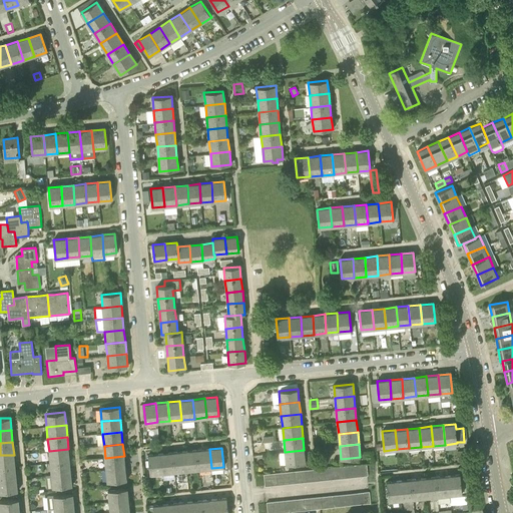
[(50,463),(69,461),(68,449),(49,451),(50,463)]
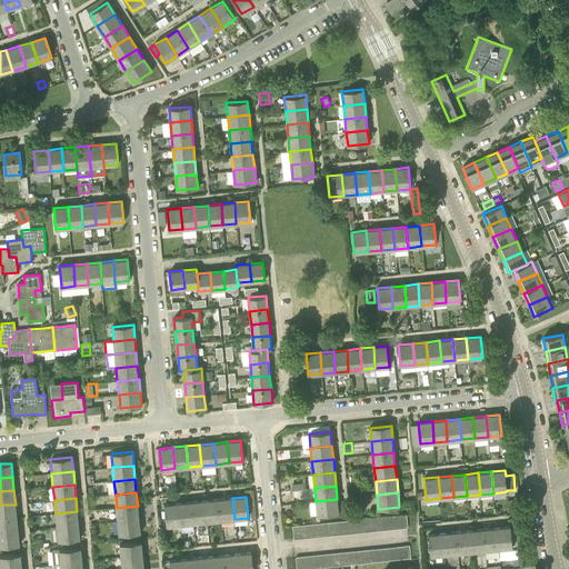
[(219,499),(221,520),(235,519),(232,498),(219,499)]
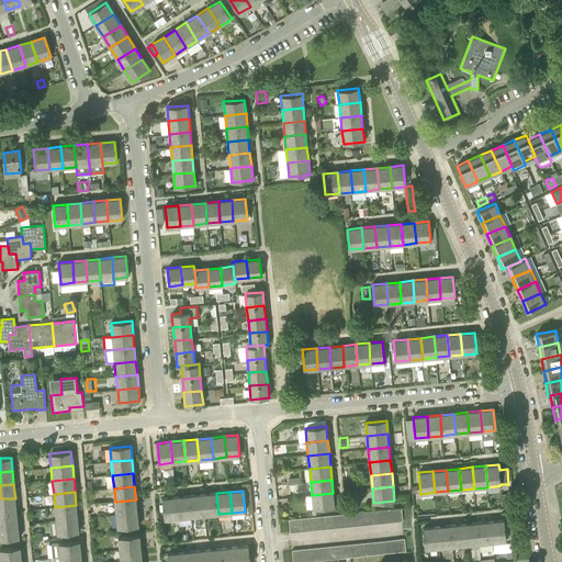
[(203,494),(205,515),(218,514),(216,493),(203,494)]
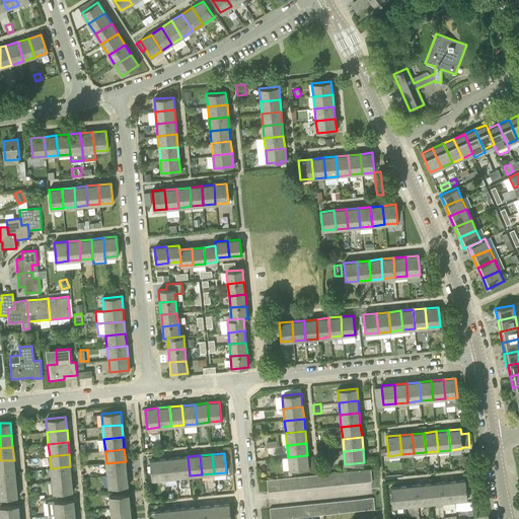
[(307,455),(288,457),(289,469),(301,468),(307,467),(309,467),(307,455)]
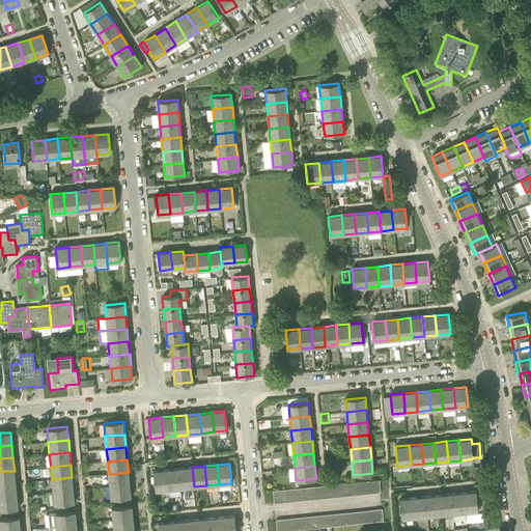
[(179,469),(180,488),(194,486),(192,467),(179,469)]
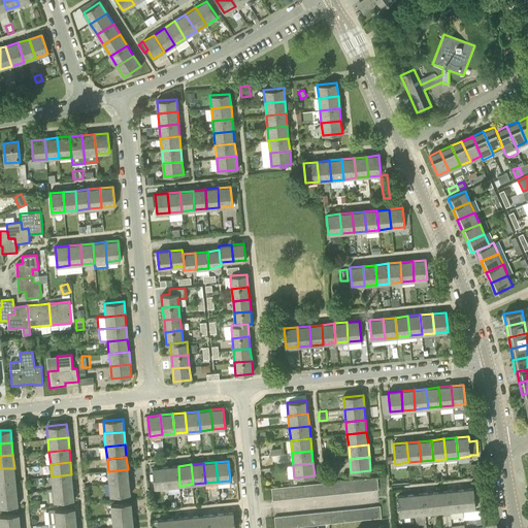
[(165,467),(167,487),(179,486),(178,466),(165,467)]
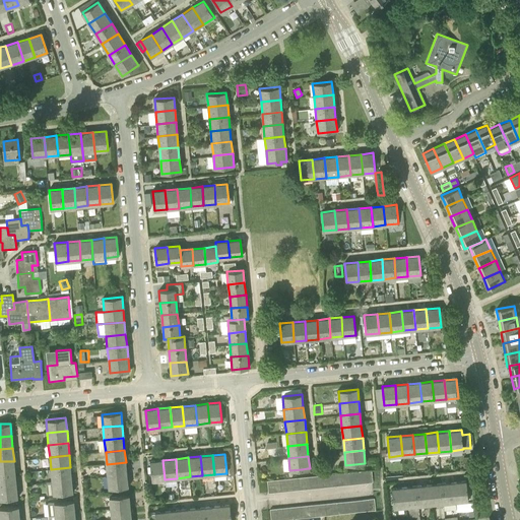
[(165,479),(163,460),(150,461),(150,466),(151,472),(152,480),(165,479)]
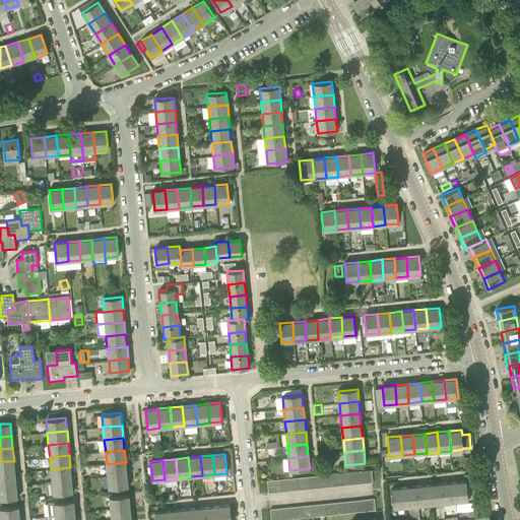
[(14,461),(0,461),(0,474),(15,473),(14,461)]
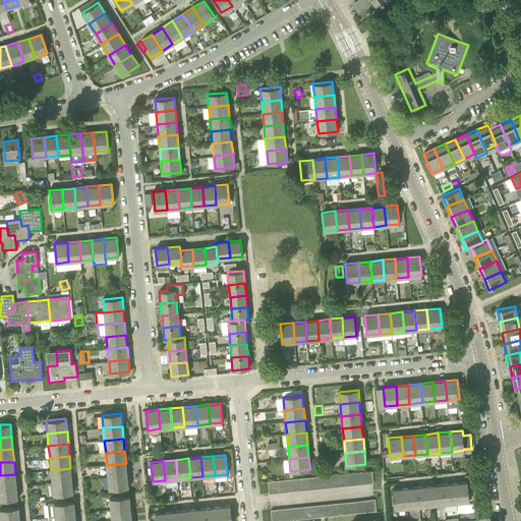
[(108,477),(127,475),(126,463),(107,465),(108,477)]
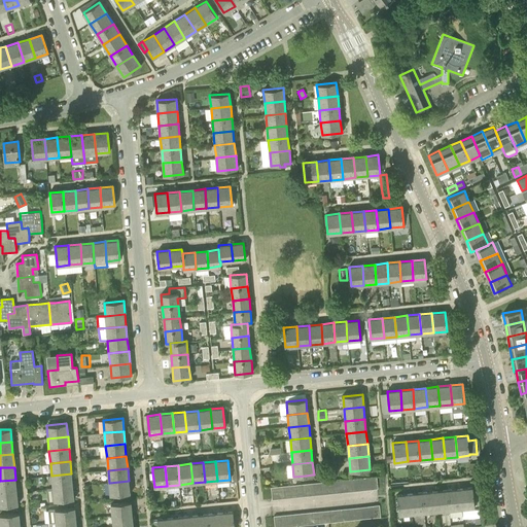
[(53,488),(73,486),(71,473),(51,476),(53,488)]
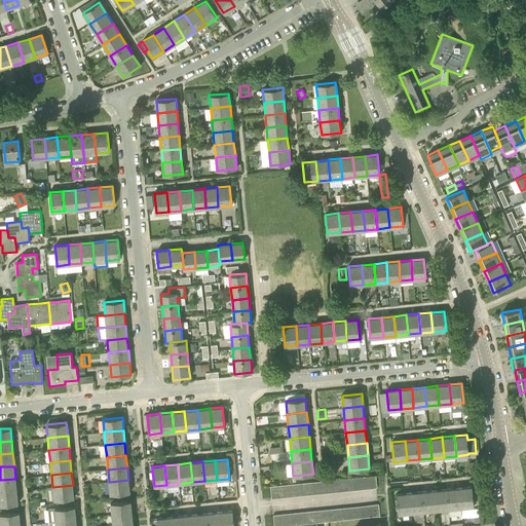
[(15,479),(0,480),(0,492),(16,491),(15,479)]
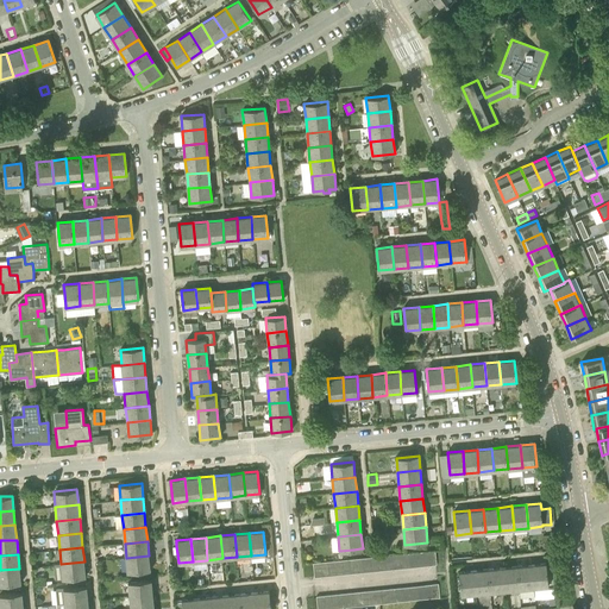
[(149,556),(126,558),(127,573),(150,571),(149,556)]
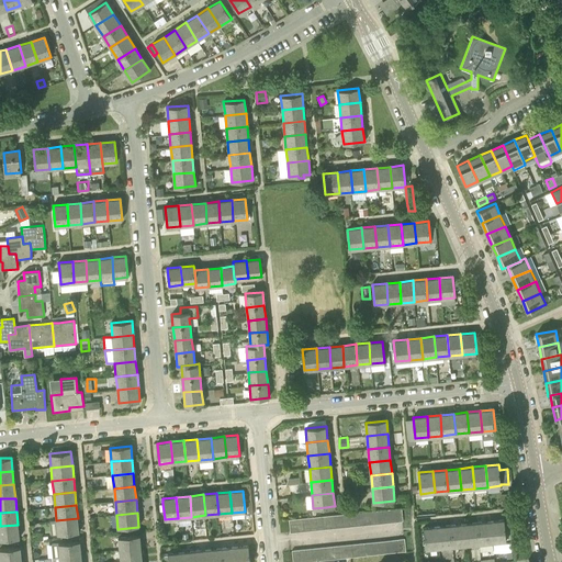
[(79,532),(78,518),(56,520),(57,535),(79,532)]
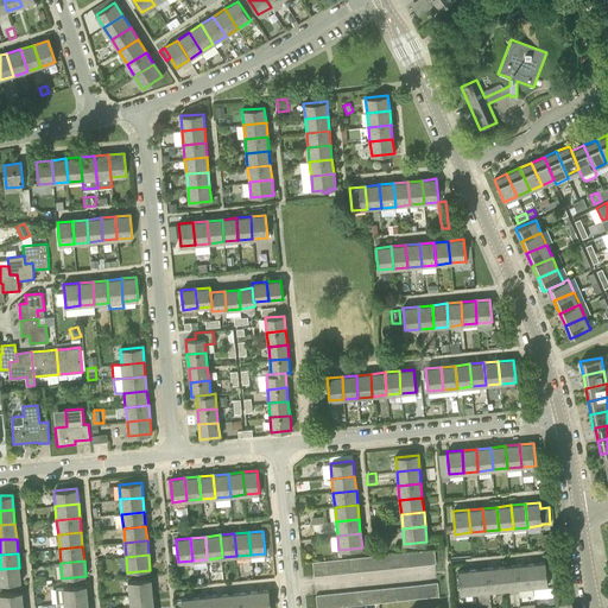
[(545,563),(530,564),(532,587),(548,586),(545,563)]
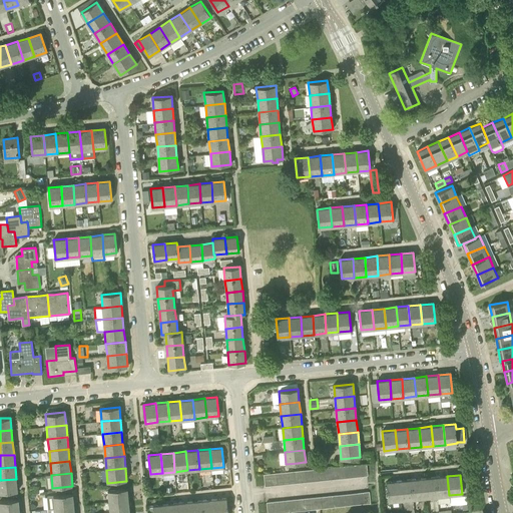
[(449,495),(447,476),(435,477),(437,496),(449,495)]
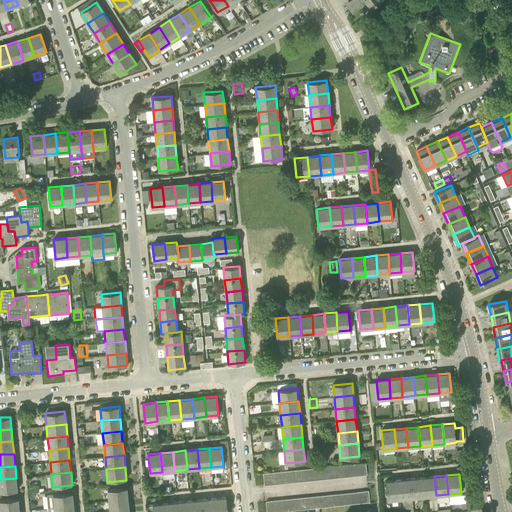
[(436,495),(434,476),(422,477),(424,496),(436,495)]
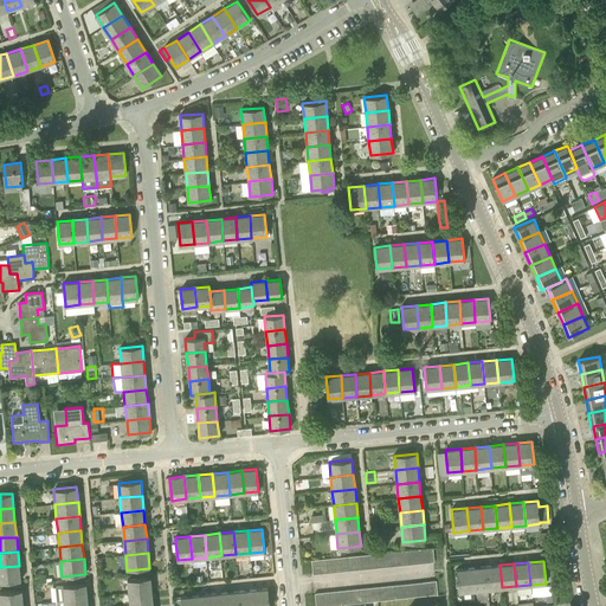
[(502,587),(500,565),(485,567),(488,590),(502,587)]
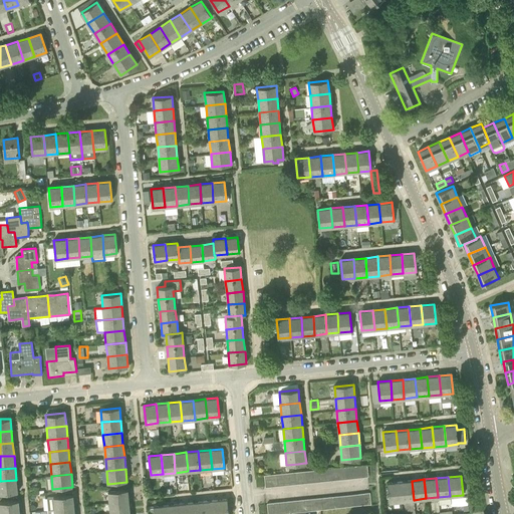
[(16,480),(0,481),(0,494),(17,492),(16,480)]
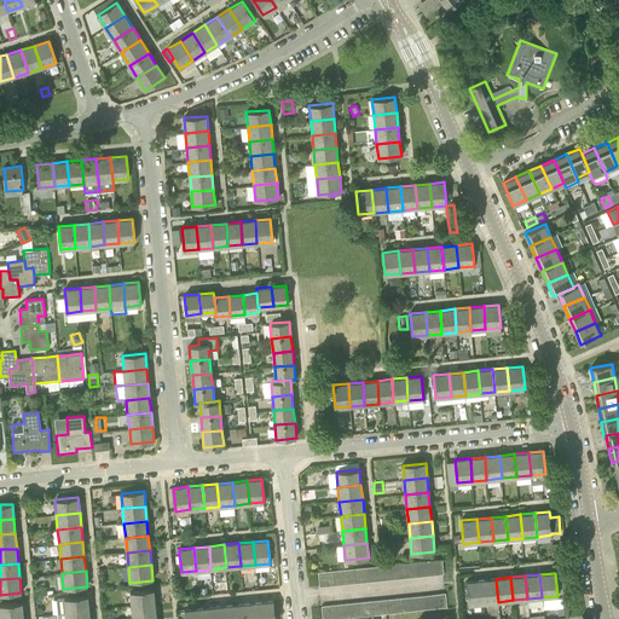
[(498,602),(496,579),(481,580),(484,603),(498,602)]
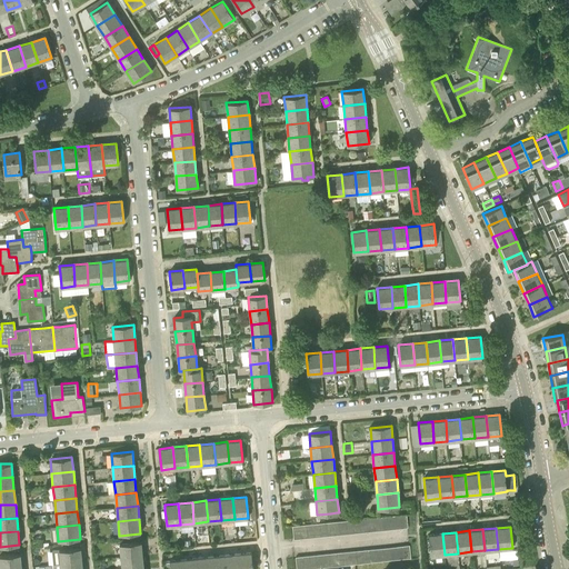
[(445,555),(442,533),(429,535),(431,556),(445,555)]
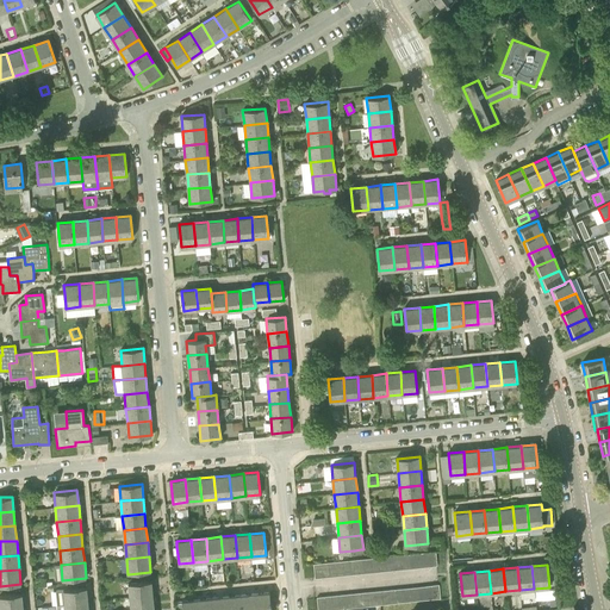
[(130,598),(153,596),(151,582),(129,584),(130,598)]
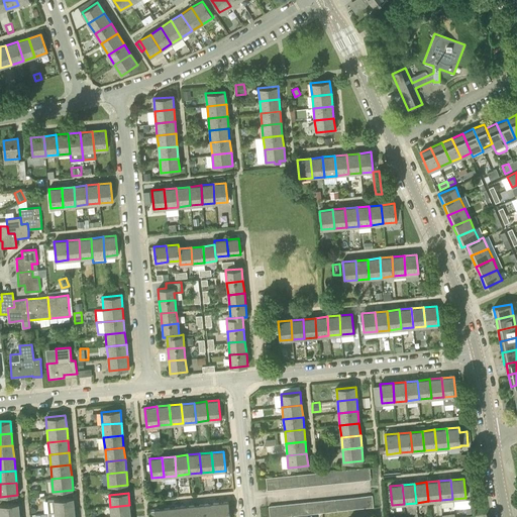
[(56,513),(75,511),(74,498),(55,500),(56,513)]
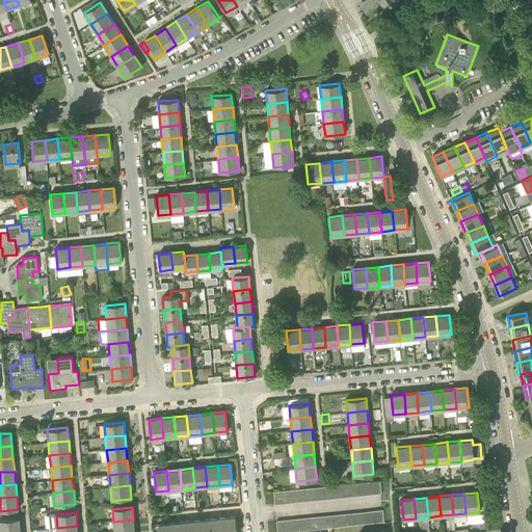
[(237,531),(236,516),(222,517),(223,531),(237,531)]
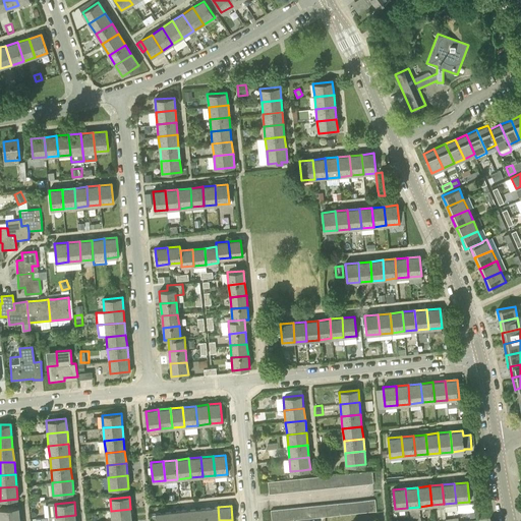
[(219,520),(218,507),(206,509),(207,520),(219,520)]
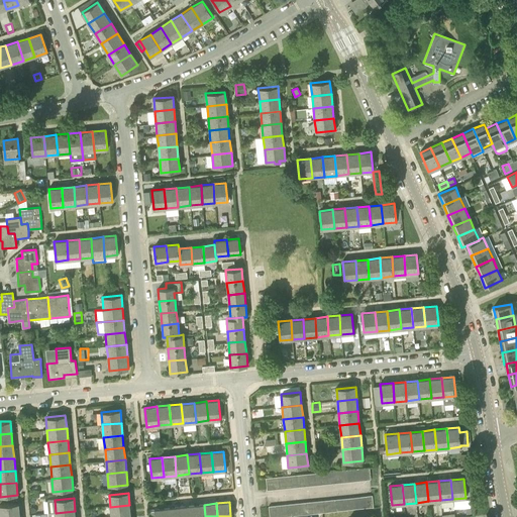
[(0,505),(0,516),(12,516),(20,516),(19,504),(0,505)]
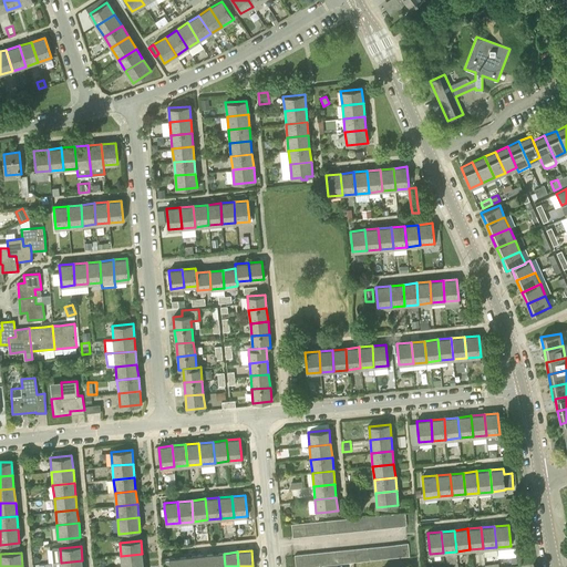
[(122,566),(143,566),(142,554),(121,556),(122,566)]
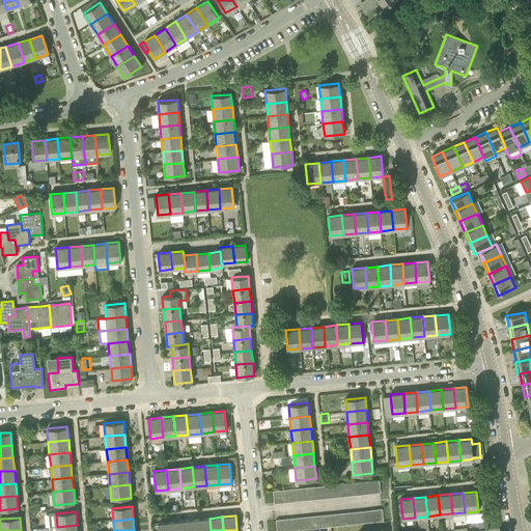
[(211,530),(210,519),(197,520),(197,530),(211,530)]
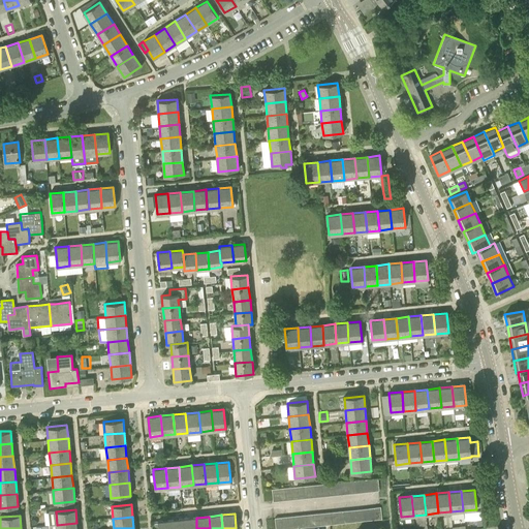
[(196,528),(196,518),(184,519),(184,528),(196,528)]
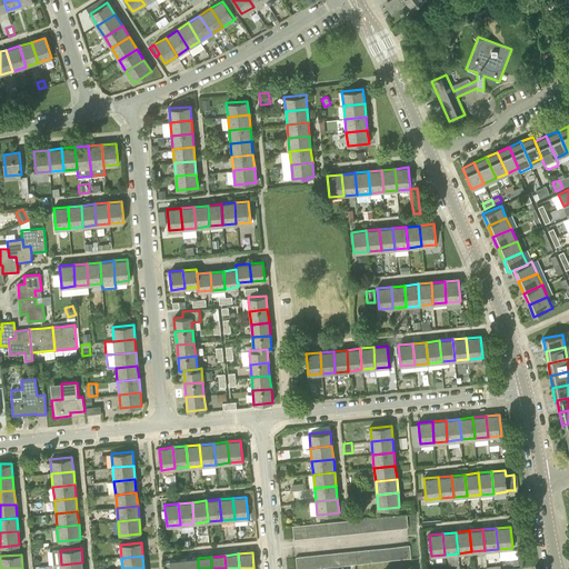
[(198,568),(198,558),(185,559),(185,568),(198,568)]
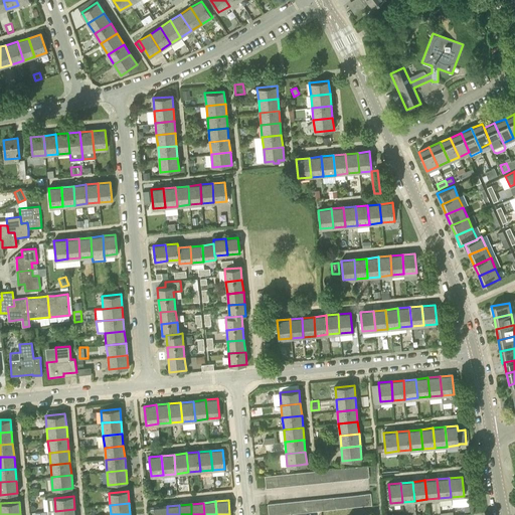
[(167,514),(167,506),(154,507),(154,514),(167,514)]
